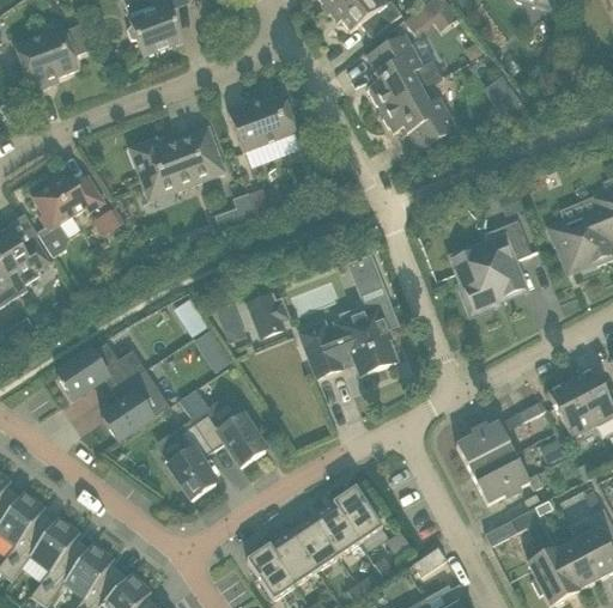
[(121,0),(129,19),(128,19),(131,24),(126,29),(129,38),(135,38),(143,56),(182,42),(165,0),(121,0)]
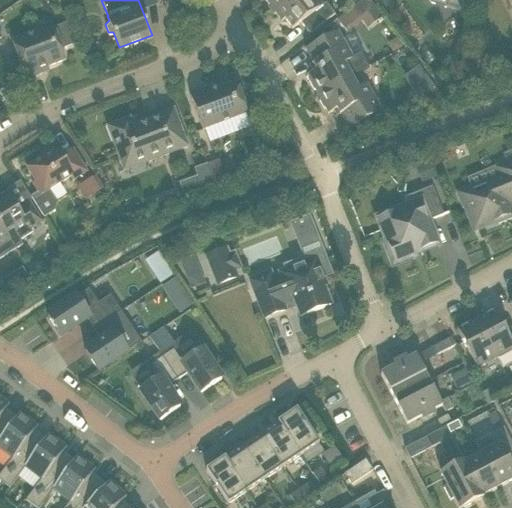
[(266,0),(275,11),(288,0),(266,0)]
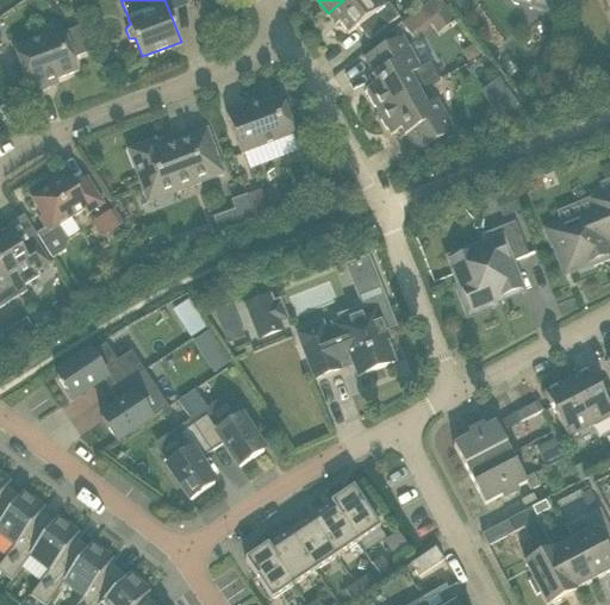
[(343,0),(328,13),(335,22),(338,19),(348,31),(358,24),(368,37),(398,14),(387,1),(388,0),(343,0)]
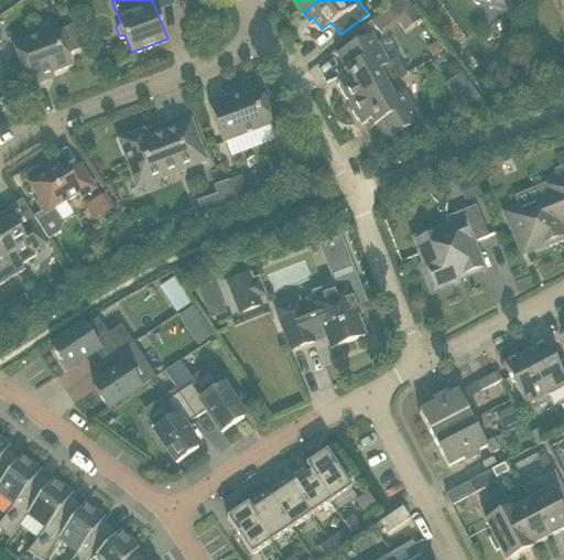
[(394,0),(370,19),(379,31),(411,7),(405,0),(394,0)]
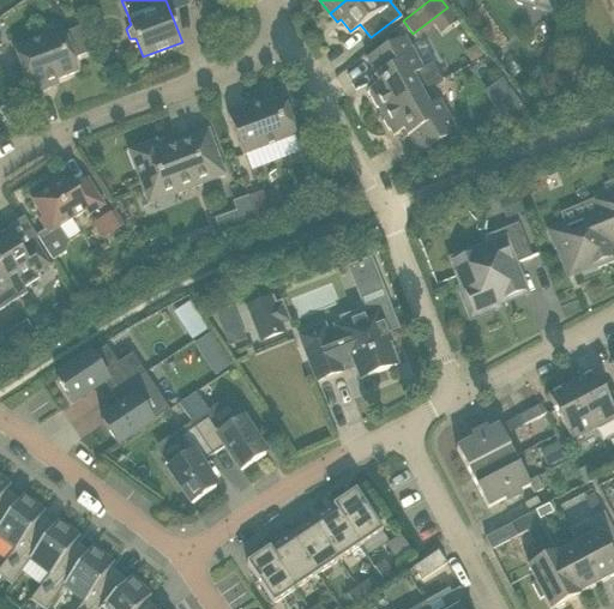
[(47,80),(78,68),(73,55),(89,49),(79,24),(64,30),(64,28),(13,47),(31,91),(49,85),(47,80)]
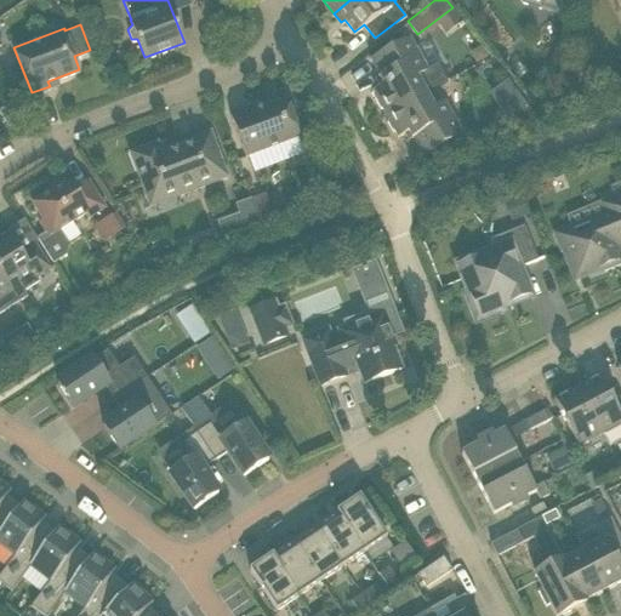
[(371,87),(385,112),(425,89),(416,74),(427,68),(409,34),(370,56),(380,74),(379,75),(382,81),(371,87)]
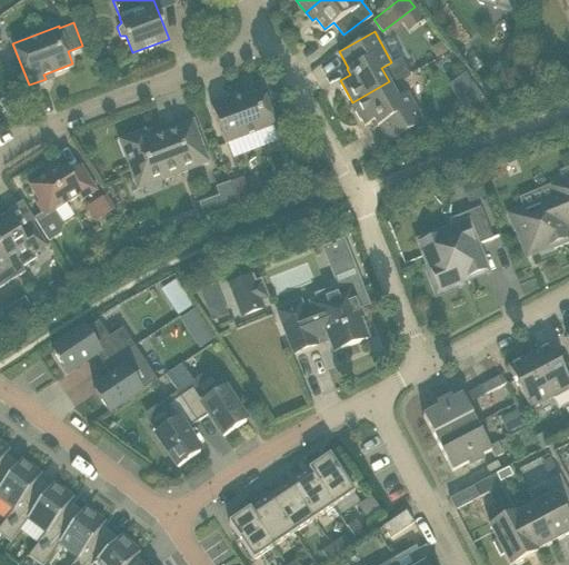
[(470,58),(461,65),(470,76),(479,69),(470,58)]
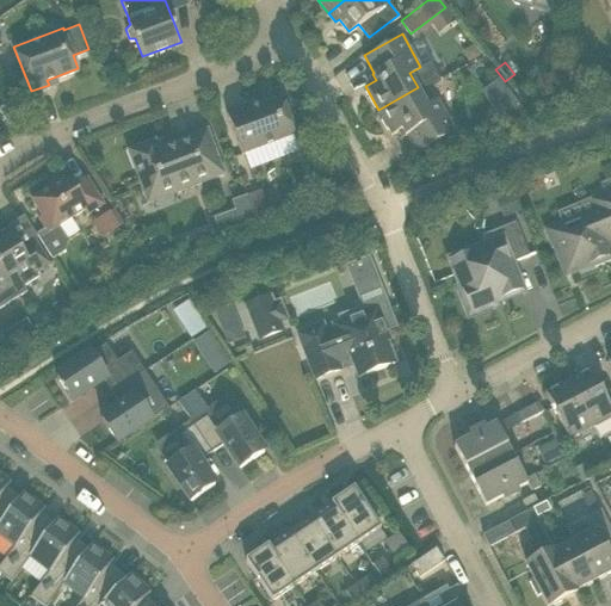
[(563,67),(560,72),(561,78),(566,80),(572,79),(574,74),(574,69),(569,66),(563,67)]
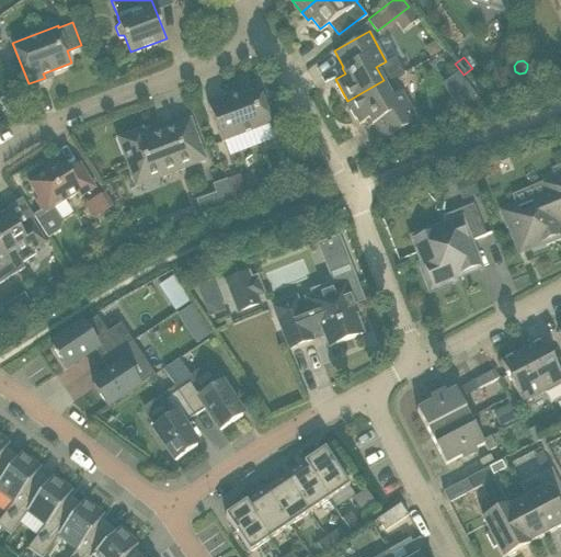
[(384,80),(347,101),(359,122),(368,116),(371,123),(373,123),(381,138),(418,118),(401,89),(391,94),(384,80)]
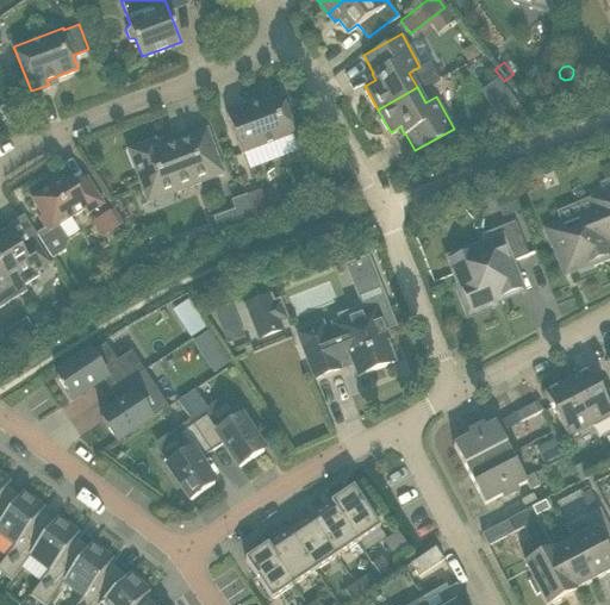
[(225,110),(241,153),(294,131),(281,95),(248,107),(246,103),(225,110)]
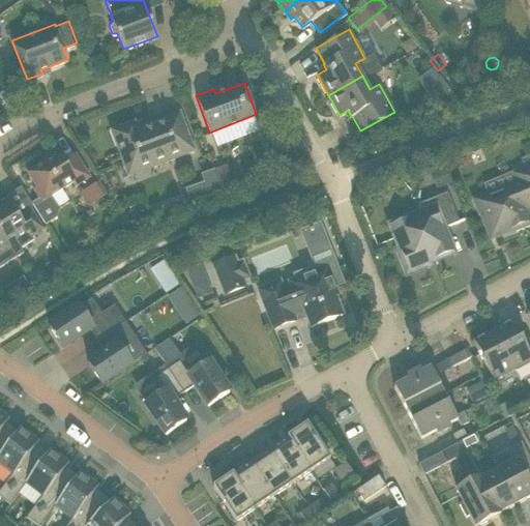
[(0,91),(0,94),(3,99),(13,92),(9,86),(0,91)]
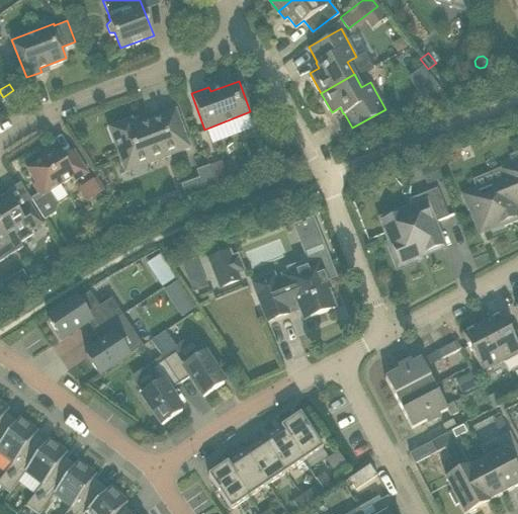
[(438,85),(426,89),(431,103),(443,99),(438,85)]
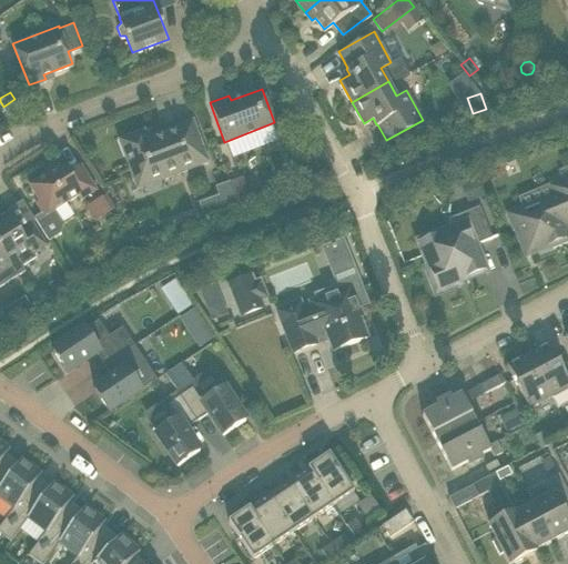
[(14,99),(3,107),(8,113),(19,107),(14,99)]
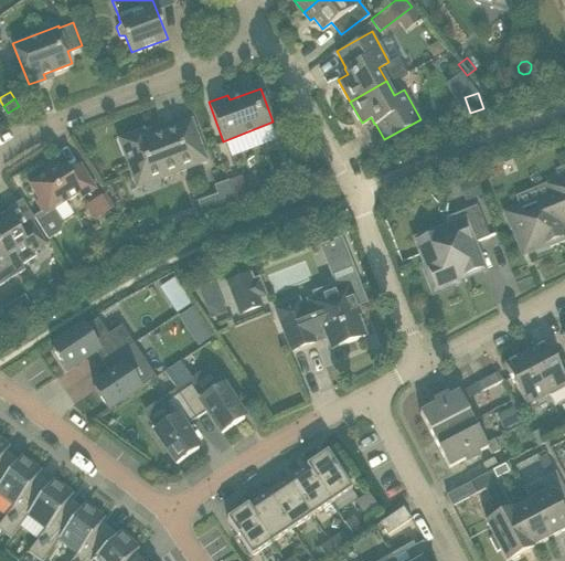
[(118,137),(136,186),(206,159),(191,117),(164,128),(166,131),(147,138),(142,127),(118,137)]
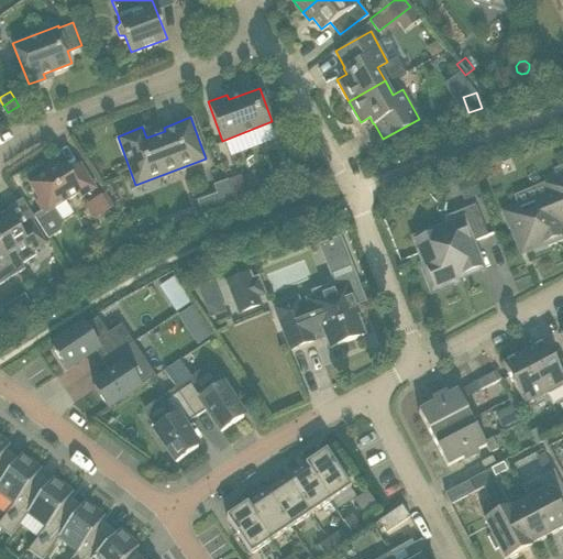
[(47,165),(50,168),(29,182),(37,197),(35,199),(41,208),(32,214),(47,237),(59,230),(62,220),(53,207),(77,192),(79,195),(95,186),(79,161),(68,167),(61,156),(47,165)]
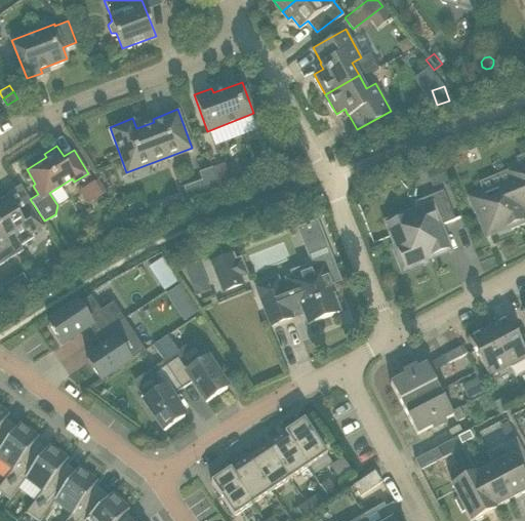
[(524,195),(524,153),(516,157),(518,164),(506,169),(509,177),(468,194),(474,210),(478,208),(487,231),(510,222),(511,226),(524,219),(524,215),(518,199),(524,195)]
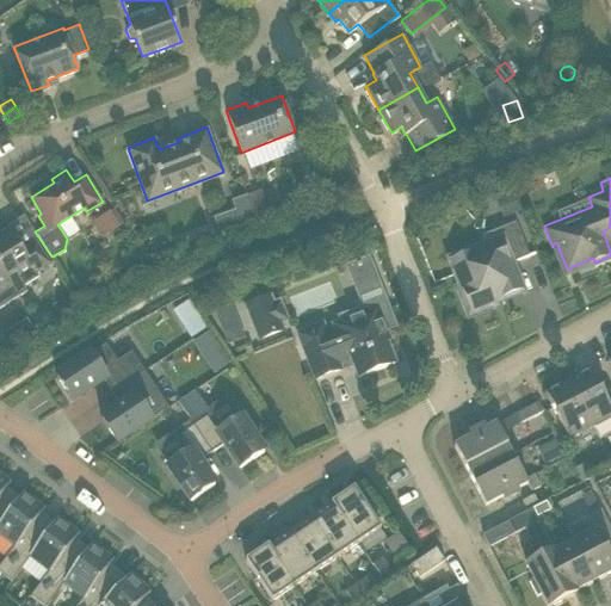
[(260,189),(246,193),(255,218),(270,212),(260,189)]
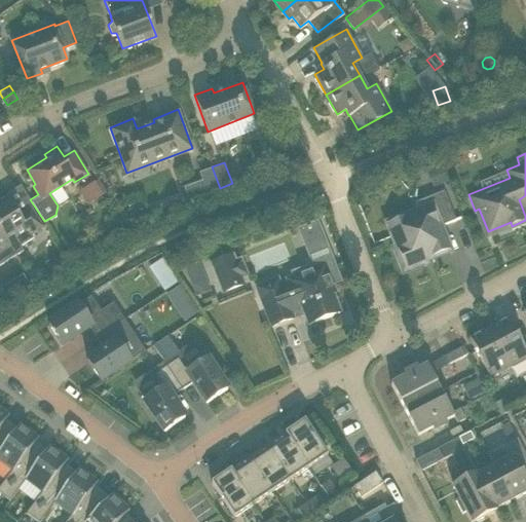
[(426,170),(431,185),(448,179),(442,163),(426,170)]
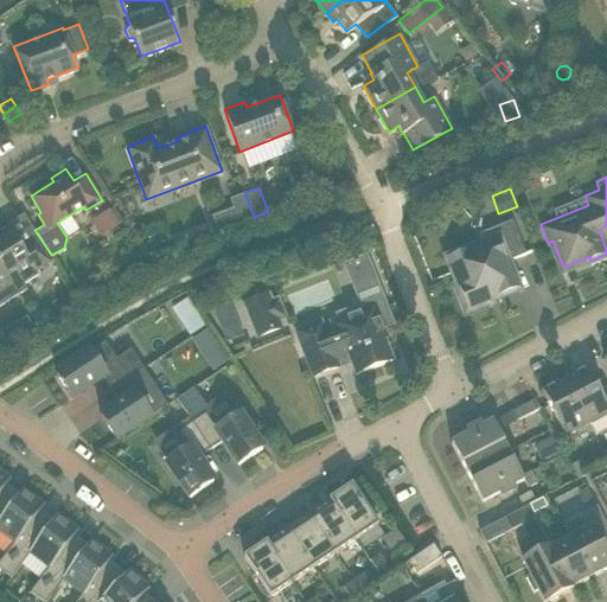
[(254,217),(244,192),(230,198),(240,222),(254,217)]
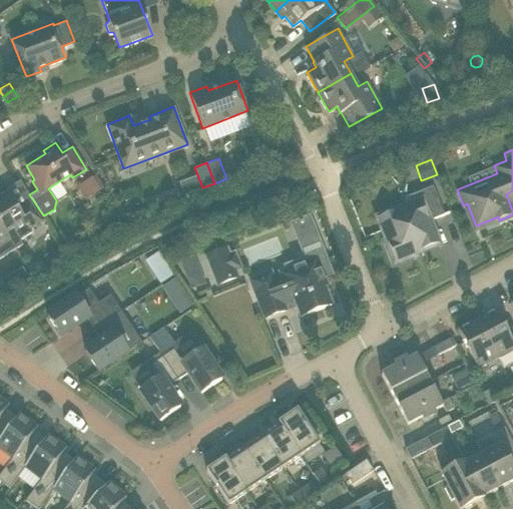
[(77,184),(84,197),(103,186),(95,173),(77,184)]
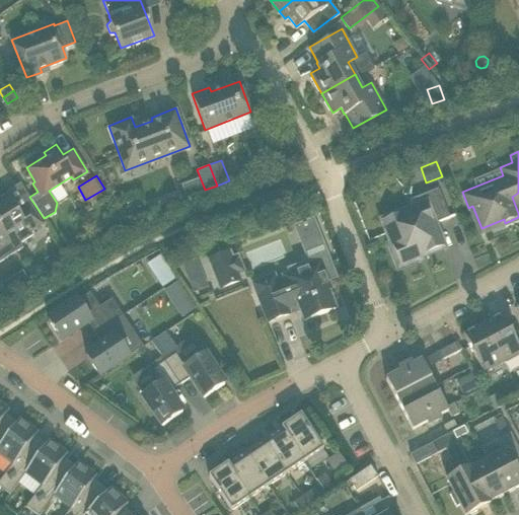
[(433,221),(449,215),(438,187),(409,199),(412,206),(382,218),(392,241),(388,243),(397,266),(415,260),(413,255),(442,244),(433,221)]
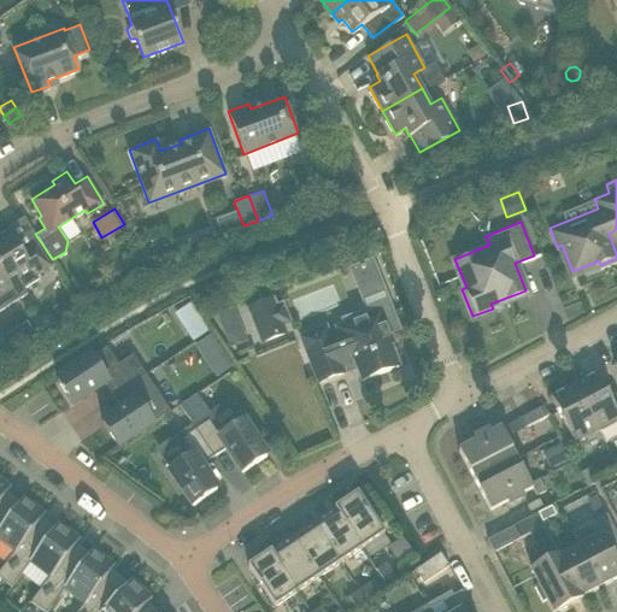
[(0,268),(12,288),(18,298),(25,293),(22,287),(37,277),(35,274),(50,264),(34,240),(21,248),(9,228),(0,233),(0,268)]
